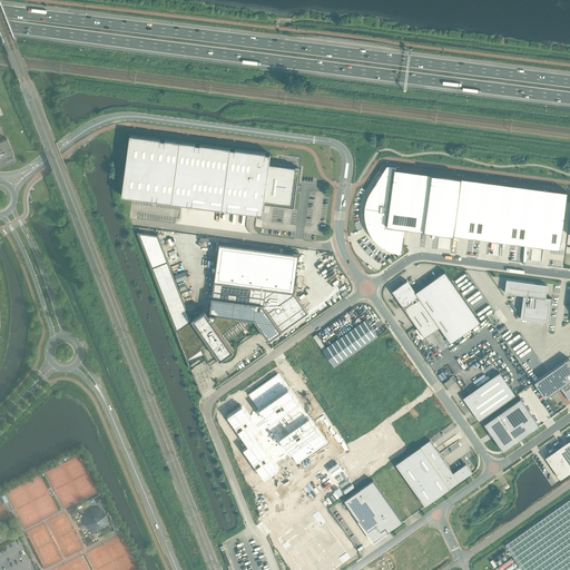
[(227,209),(256,214),(257,214),(257,213),(262,214),(263,214),(264,204),(294,208),(296,194),(297,188),(300,167),(269,164),(271,154),(271,153),(269,154),(266,153),(235,148),(235,149),(231,148),(200,144),(200,145),(196,144),(165,139),(165,140),(160,139),(130,135),(123,196),(153,199),(157,199),(157,200),(180,204),(188,204),(192,204),(192,205),(223,209),(223,208),(227,209)]
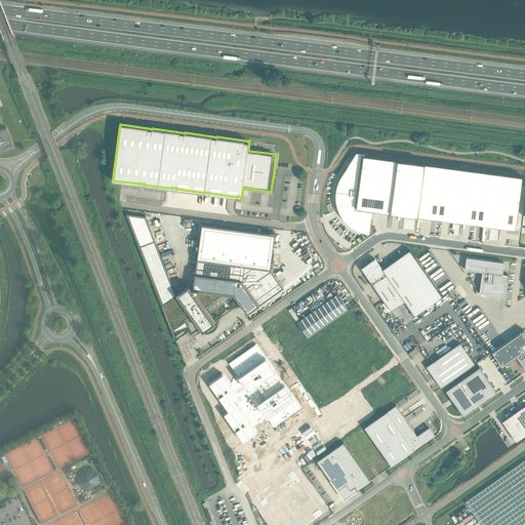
[(6,127),(0,129),(0,153),(0,154),(14,149),(12,142),(6,127)]
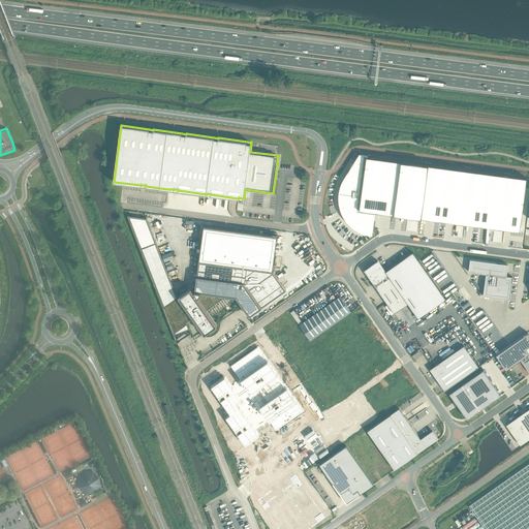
[(339,195),(339,198),(339,200),(339,204),(340,207),(341,209),(342,212),(343,214),(344,216),(345,218),(347,221),(349,223),(350,224),(352,226),(354,228),(358,229),(360,230),(362,231),(365,232),(367,234),(370,235),(372,235),(375,211),(363,210),(360,209),(365,166),(366,156),(367,156),(367,155),(360,154),(343,180),(342,182),(341,185),(340,187),(340,190),(339,193),(339,195)]
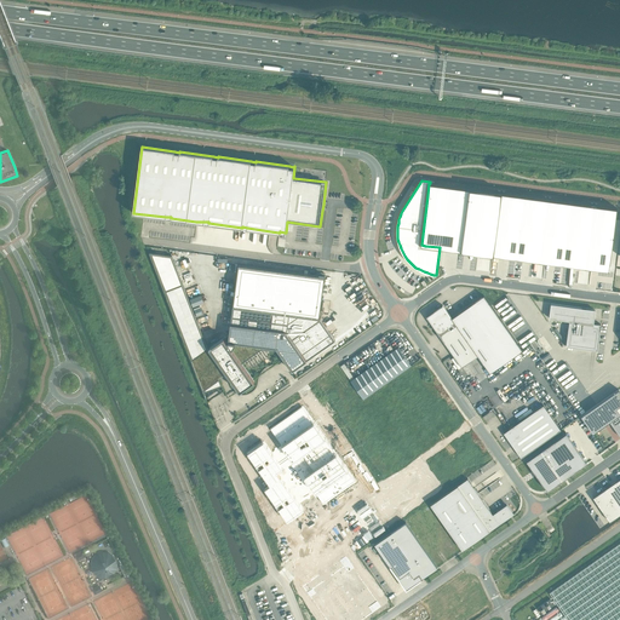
[(428,195),(422,245),(425,246),(440,247),(478,253),(493,254),(501,193),(430,183),(429,183),(428,195)]
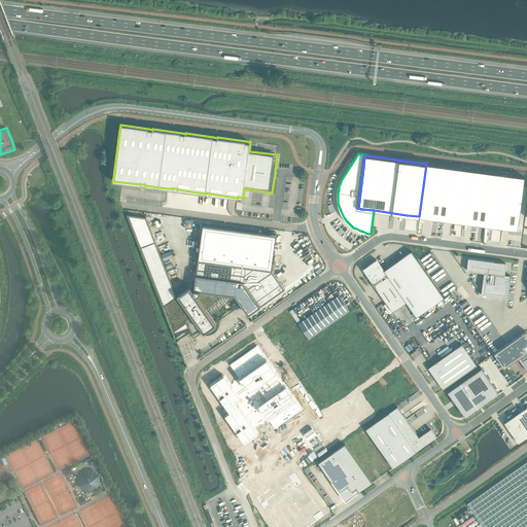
[(426,164),(419,216),(430,218),(438,219),(446,167),(426,164)]
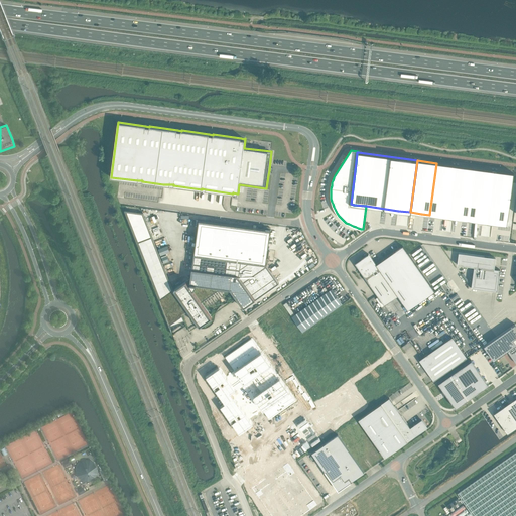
[(436,163),(429,215),(437,216),(438,216),(443,217),(444,217),(444,212),(449,212),(456,165),(436,163)]
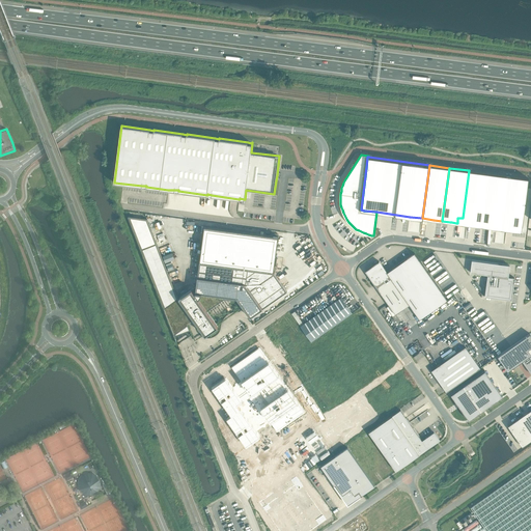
[(469,170),(463,218),(468,219),(467,224),(473,225),(481,226),(488,173),(469,170)]
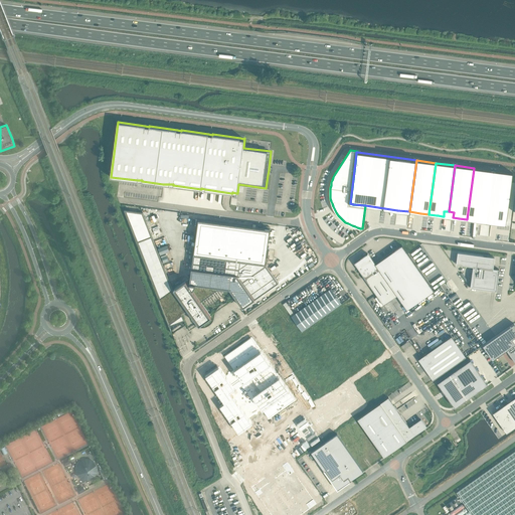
[(474,168),(467,219),(476,220),(482,221),(482,216),(487,217),(493,170),(474,168)]
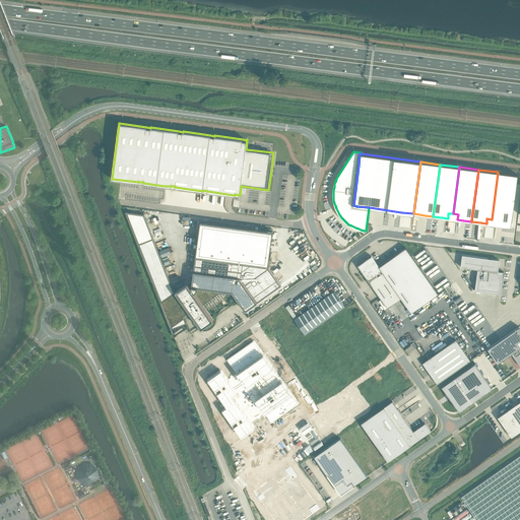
[(498,172),(492,219),(497,219),(496,224),(502,225),(511,226),(511,222),(518,175),(498,172)]
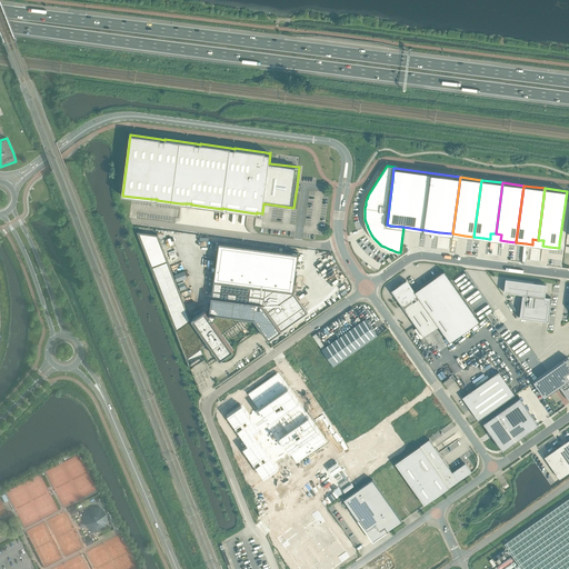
[(157,235),(138,232),(151,267),(187,360),(190,368),(206,357),(201,347),(205,345),(208,342),(220,359),(233,349),(222,333),(240,320),(256,322),(268,340),(308,311),(293,291),(298,253),(219,242),(213,281),(210,309),(207,309),(191,320),(168,260),(157,235)]
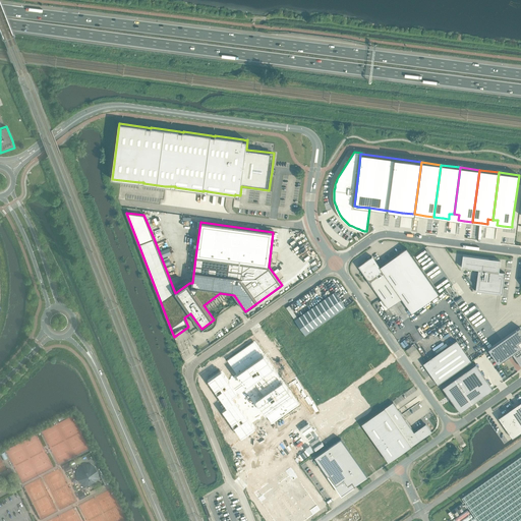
[(439,294),(407,248),(380,267),(372,256),(364,262),(358,266),(362,272),(388,308),(402,299),(412,313),(439,294)]
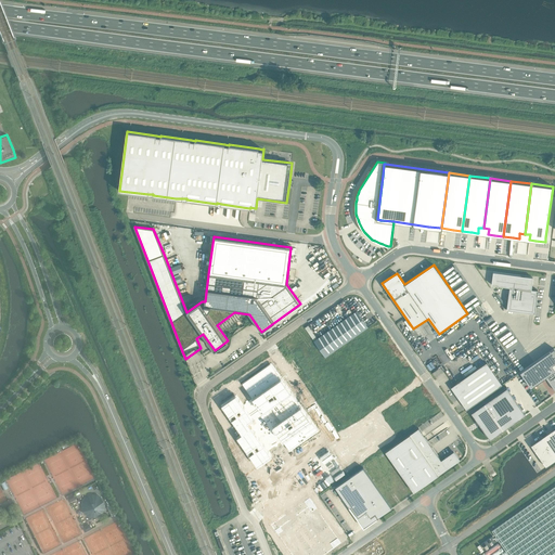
[(532,278),(525,276),(493,272),(491,285),(510,287),(506,310),(534,313),(538,291),(531,289),(532,284),(532,283),(532,278)]
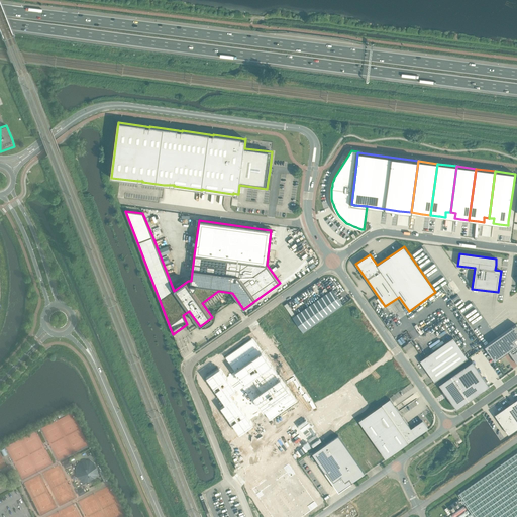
[(342,305),(332,290),(293,317),(303,332),(342,305)]
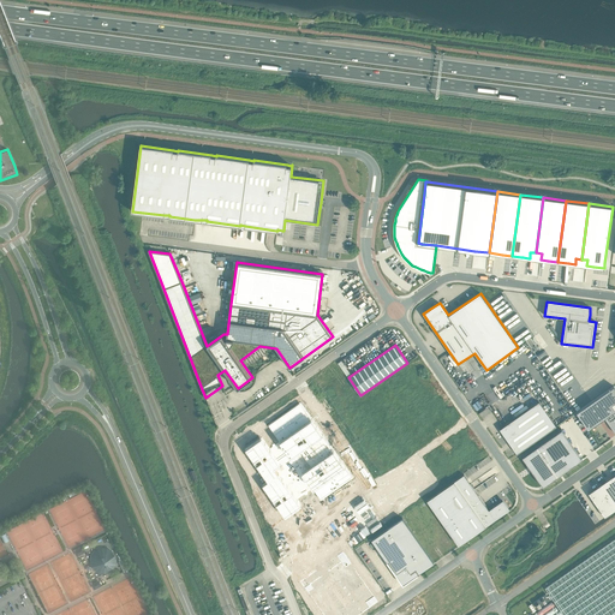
[(614,387),(614,386),(577,412),(589,430),(605,418),(609,424),(613,429),(614,431),(614,410),(611,405),(614,401),(614,387)]
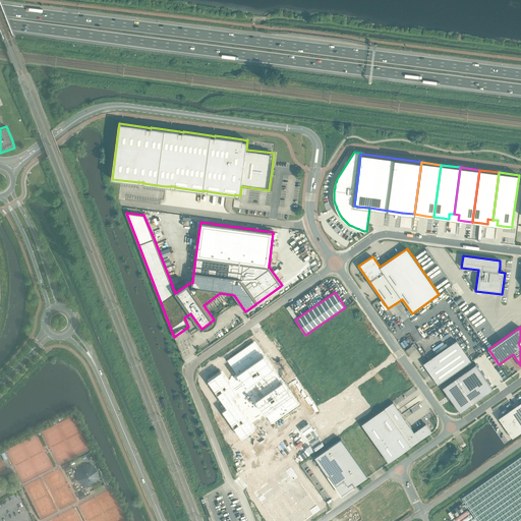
[(438,385),(471,361),(457,340),(423,363),(438,385)]
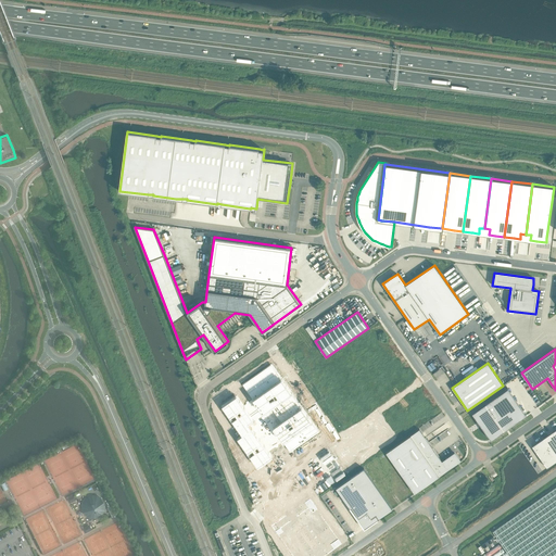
[(236,396),(220,407),(241,436),(236,439),(257,469),(273,458),(268,452),(276,447),(282,443),(289,453),(319,432),(270,364),(241,386),(252,401),(248,403),(243,406),(236,396)]
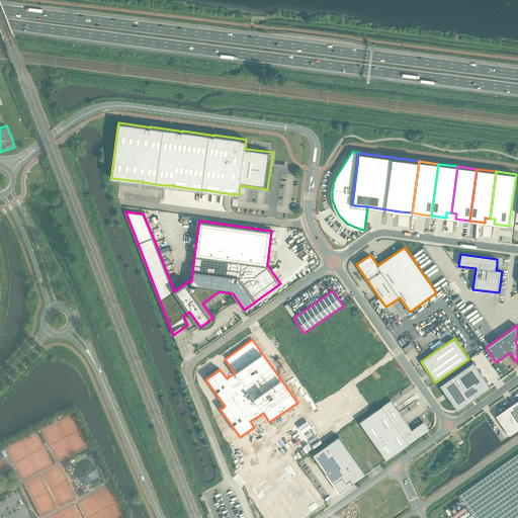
[(457,410),(491,386),(490,385),(472,361),(440,384),(445,393),(444,394),(446,396),(447,398),(448,398),(457,410)]
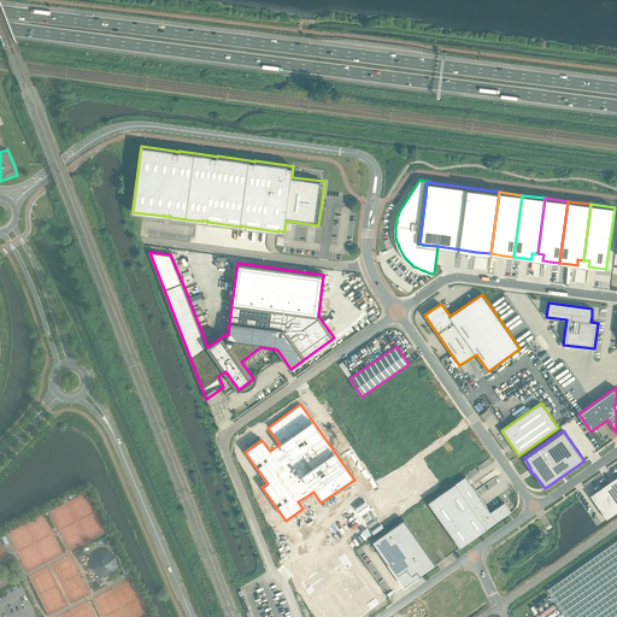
[(616,475),(591,495),(594,501),(606,518),(616,511),(616,475)]
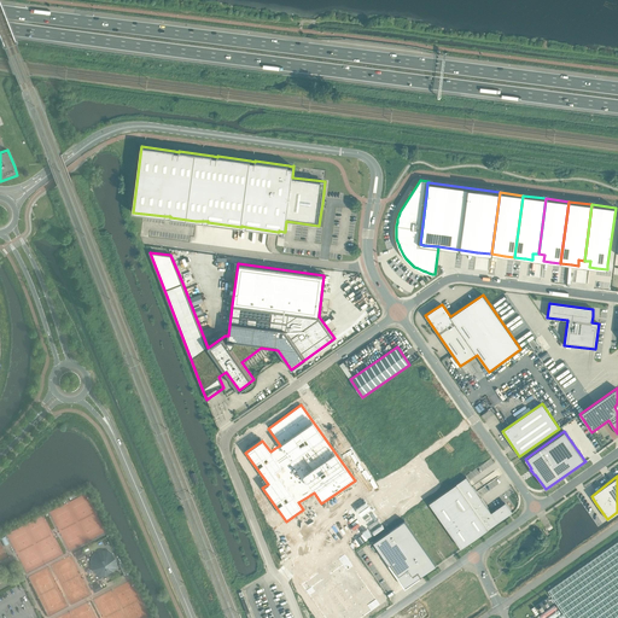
[(466,477),(430,502),(461,548),(512,513),(505,502),(495,509),(496,509),(491,513),(481,497),(477,491),(466,477)]
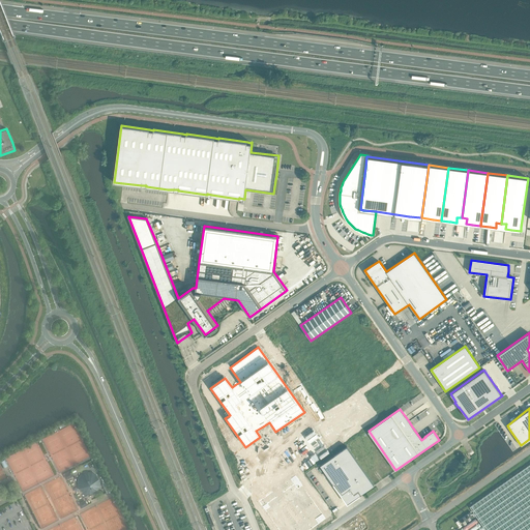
[(320,465),(333,484),(347,503),(356,497),(374,484),(347,446),(320,465)]
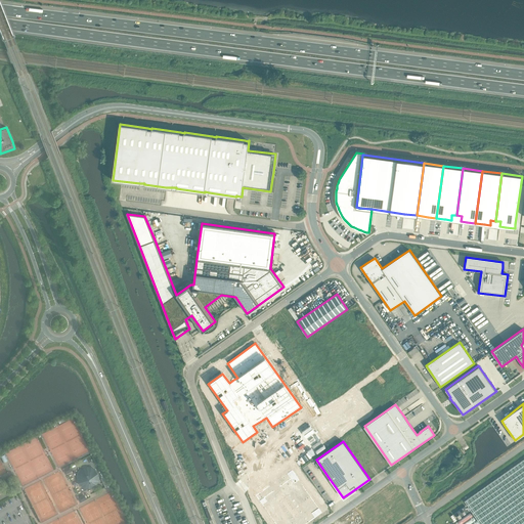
[(523,523),(523,459),(465,501),(480,523),(523,523)]
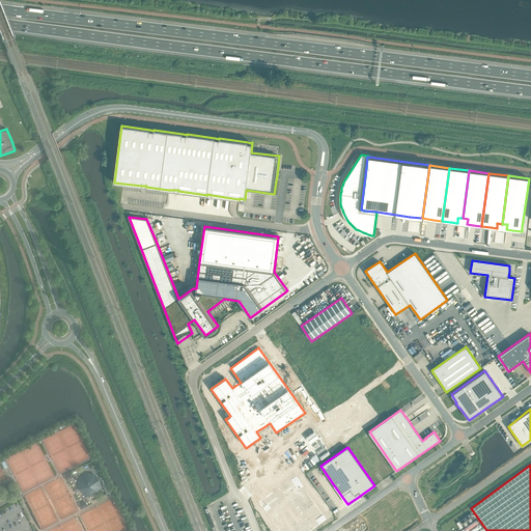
[(96,476),(92,474),(88,473),(84,475),(84,476),(81,477),(79,480),(79,484),(80,488),(82,492),(86,494),(90,495),(93,493),(93,494),(98,491),(100,487),(100,483),(99,479),(96,476)]
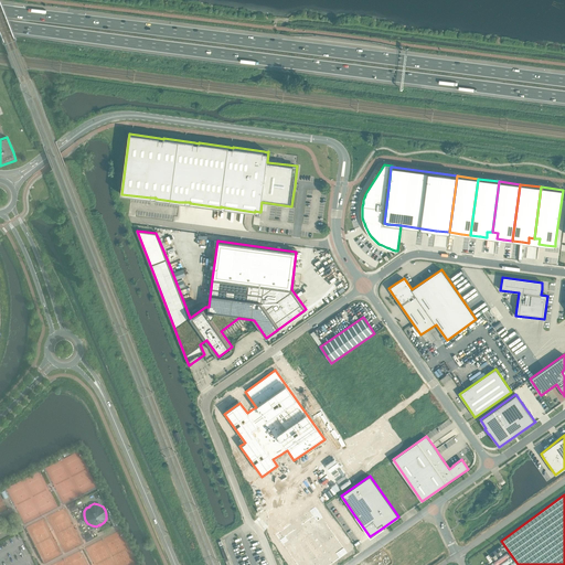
[(493,560),(505,551),(501,545),(490,554),(493,560)]
